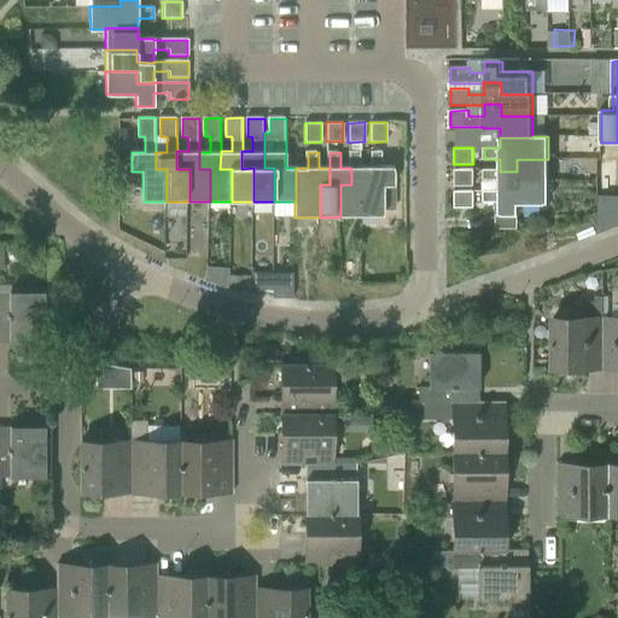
[(340,185),(340,217),(362,217),(362,185),(373,185),(373,168),(362,168),(362,152),(351,152),(351,168),(351,185),(340,185)]
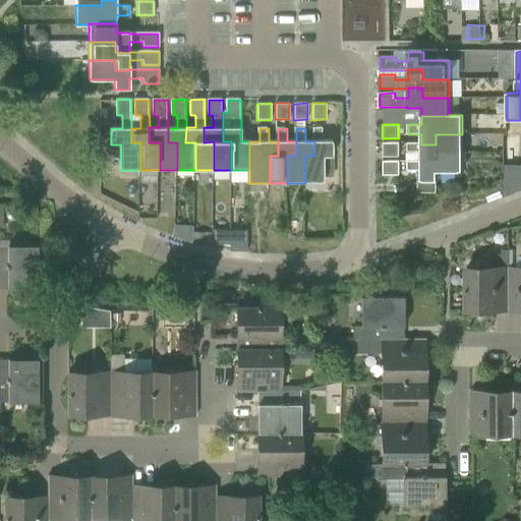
[(305,156),(305,183),(326,184),(326,158),(334,158),(333,141),(324,141),(324,129),(314,129),(314,141),(314,156),(305,156)]
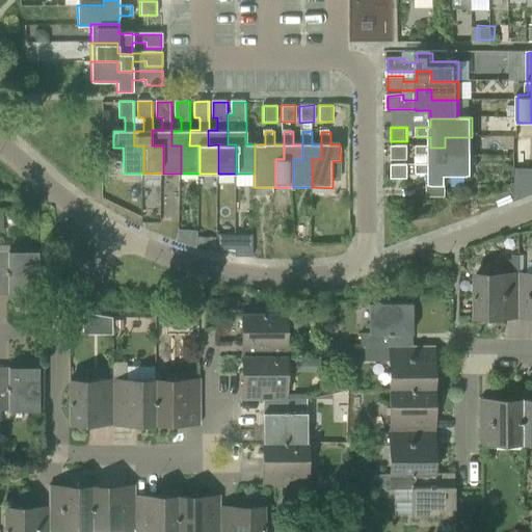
[(430,157),(430,165),(445,165),(445,156),(472,156),(472,137),(445,137),(445,148),(430,148),(430,147),(417,147),(417,157),(430,157)]
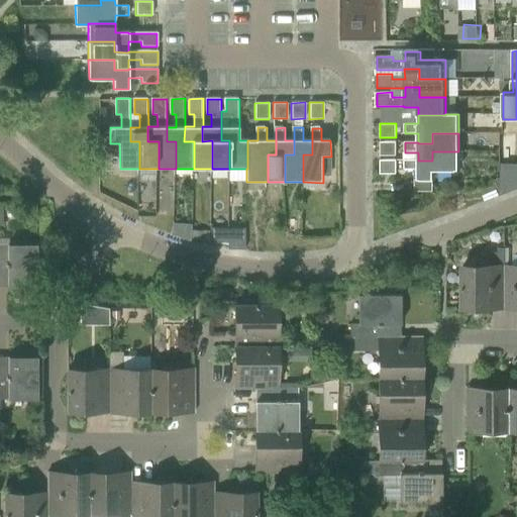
[(396,156),(396,141),(380,141),(380,156),(396,156)]
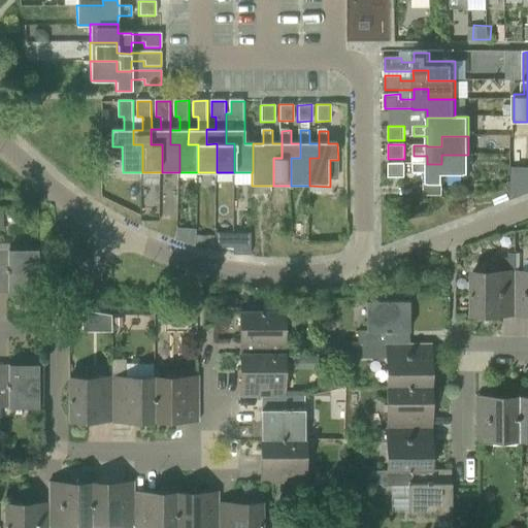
[(427,164),(414,164),(414,173),(427,173),(427,185),(442,185),(442,174),(468,174),(468,155),(441,155),(441,164),(427,164)]
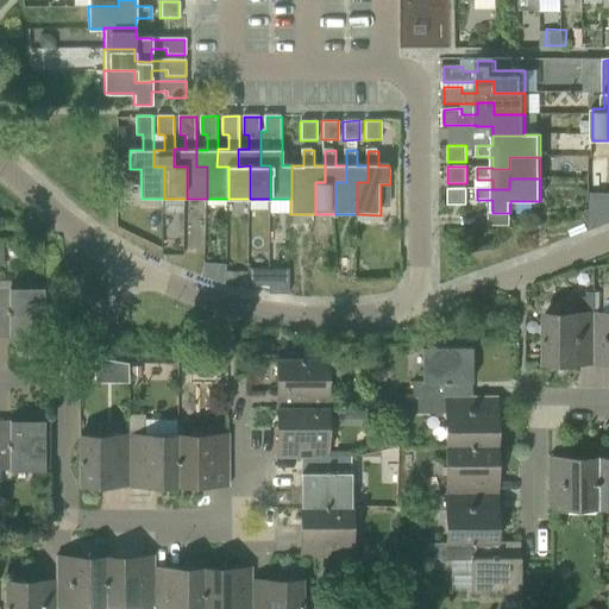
[(447,188),(447,205),(466,205),(466,188),(447,188)]
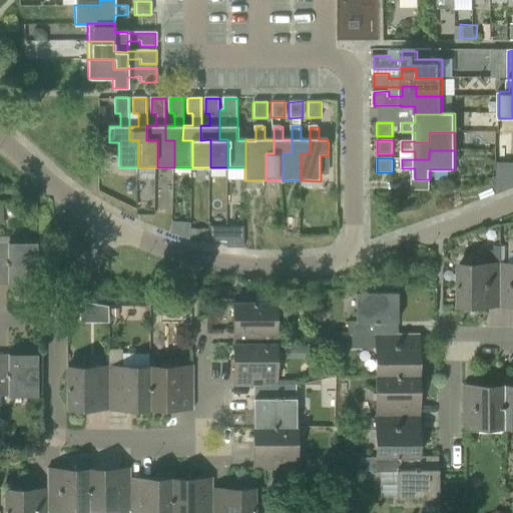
[(504,182),(512,182),(512,168),(504,168),(504,182)]
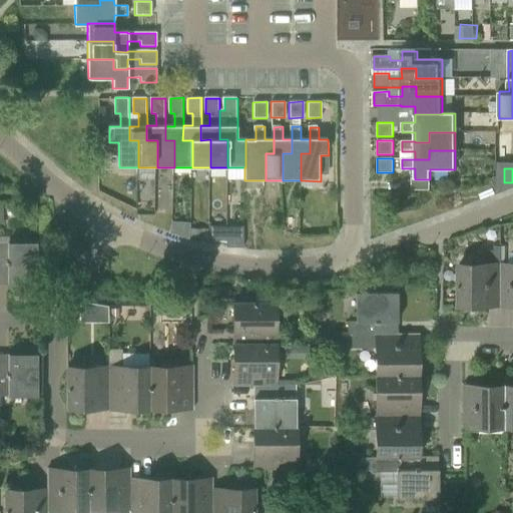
[(214,240),(226,240),(226,227),(209,227),(209,237),(214,237),(214,240)]
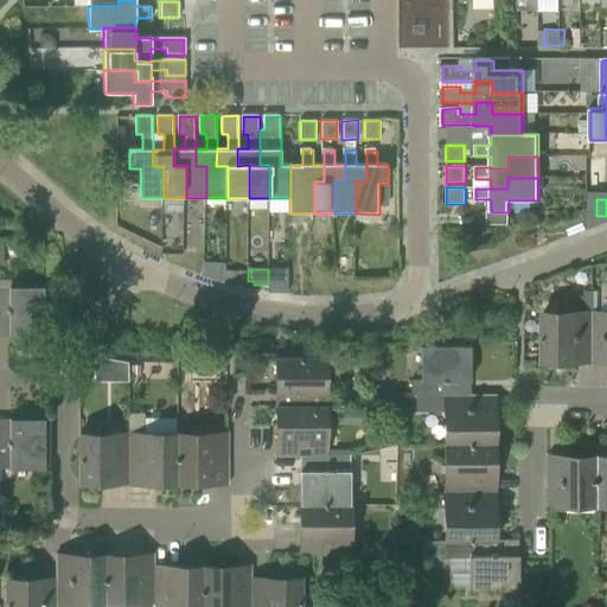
[(43,287),(0,287),(0,337),(43,337),(43,287)]
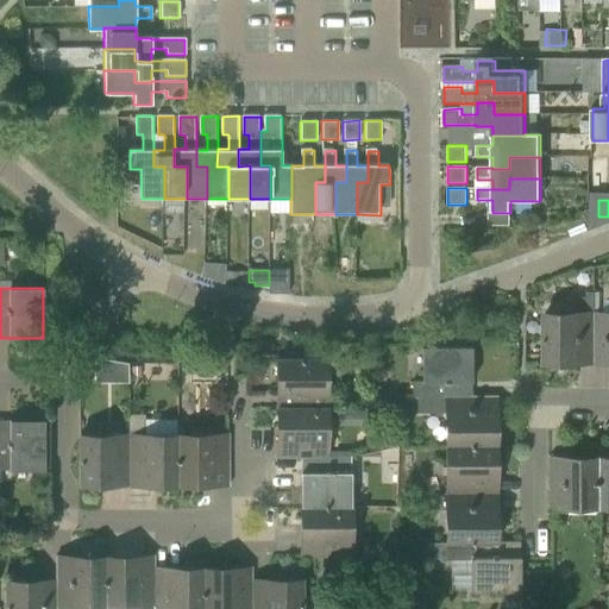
[(595,364),(595,314),(594,314),(594,293),(586,293),(586,297),(578,297),(578,314),(546,314),(546,364),(595,364)]
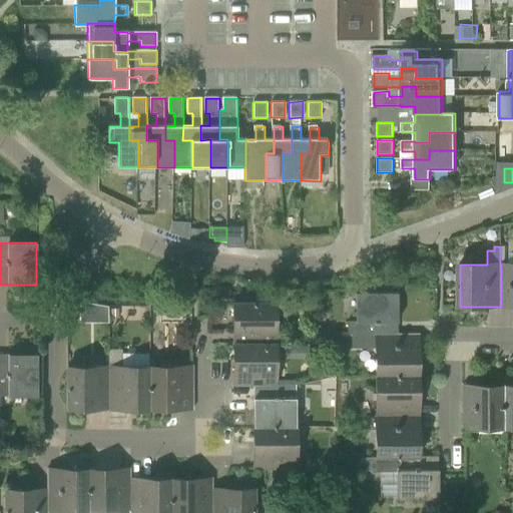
[(512,264),(501,265),(501,307),(512,306),(512,264)]
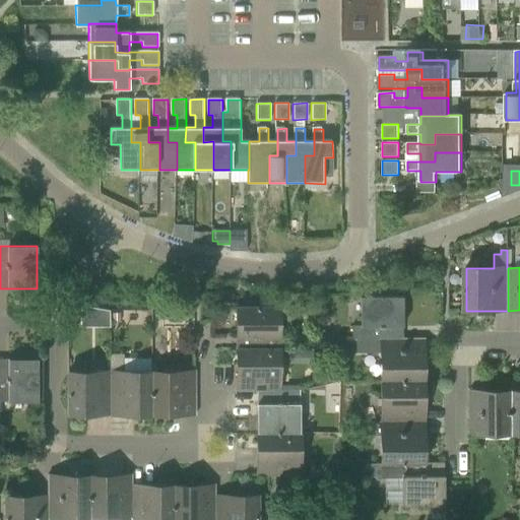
[(356,339),(381,339),(403,339),(403,338),(403,297),(361,297),(361,325),(351,325),(351,339),(356,339)]
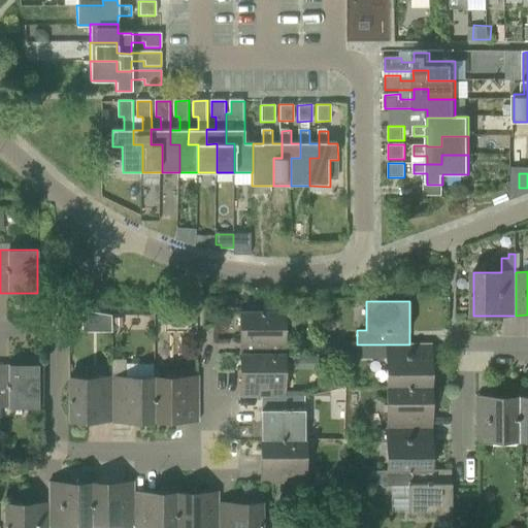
[(240,311),(240,354),(284,354),(284,311),(240,311)]
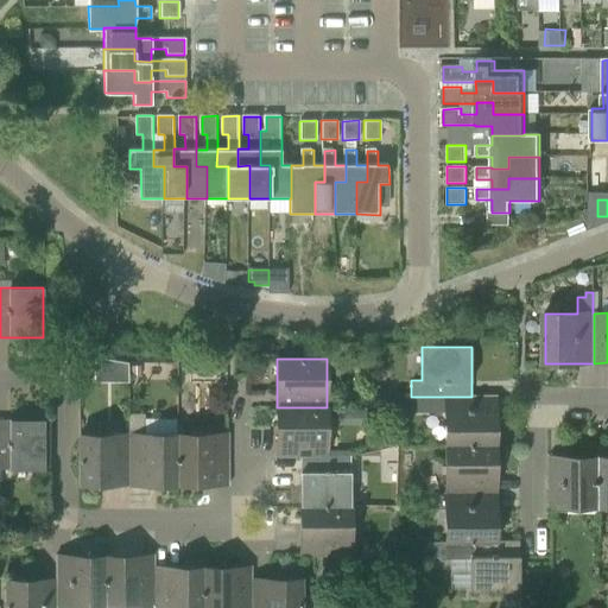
[(111,360),(111,382),(127,382),(127,363),(111,360)]
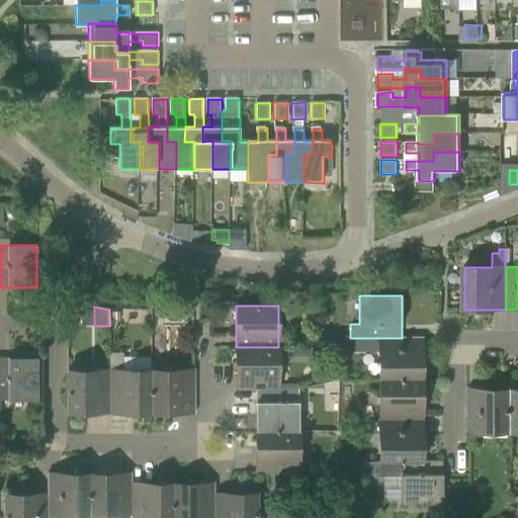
[(379,350),(379,379),(422,379),(422,337),(402,337),(402,338),(379,338),(355,338),(355,350),(379,350)]
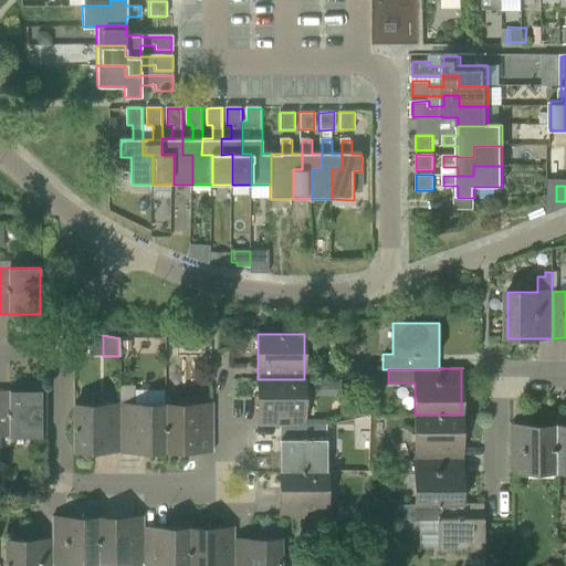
[(258,427),(280,427),(280,426),(304,426),(304,425),(304,379),(258,379),(258,427)]
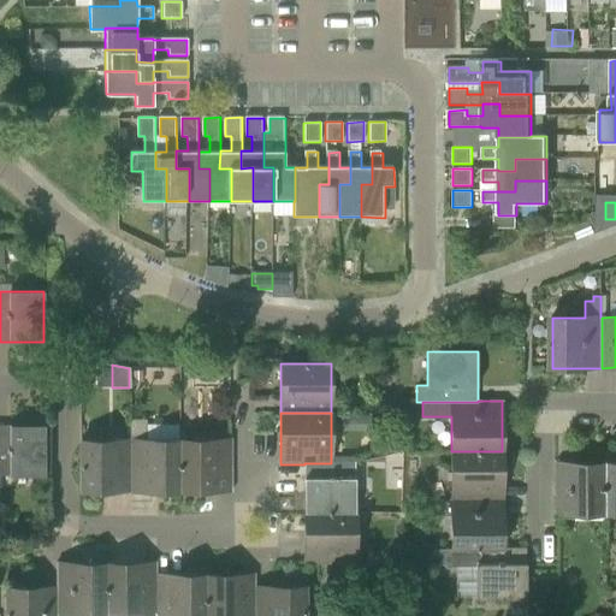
[(131,491),(130,420),(129,420),(129,440),(81,440),(81,491),(131,491)]
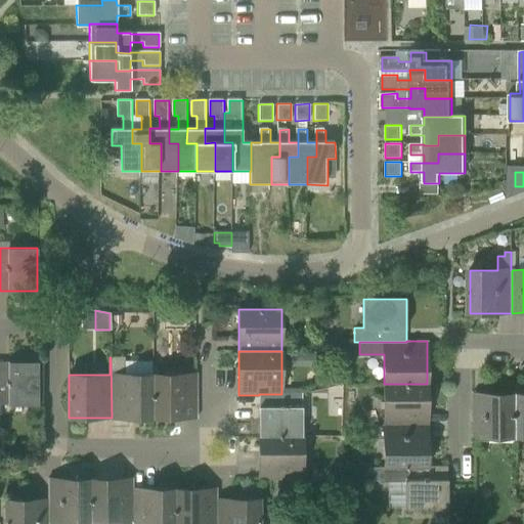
[(124,357),(111,357),(112,418),(154,418),(153,375),(124,375),(124,357)]
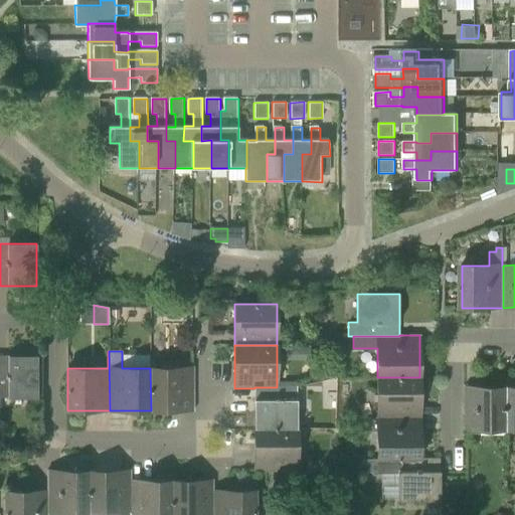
[(0,355),(0,397),(37,398),(37,355),(0,355)]
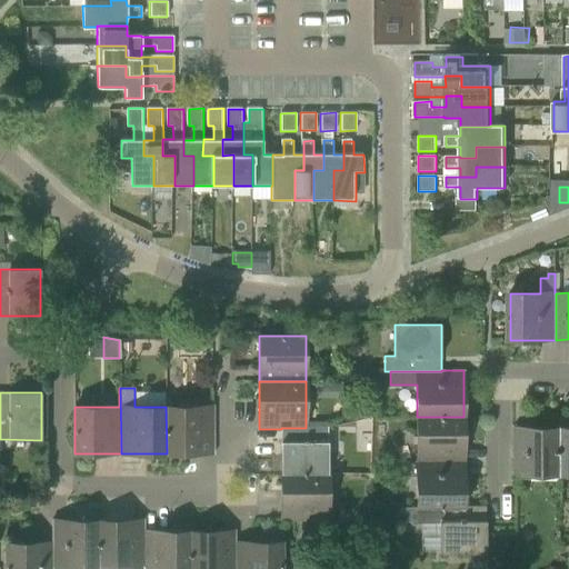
[(211,407),(166,407),(167,453),(211,453),(211,407)]
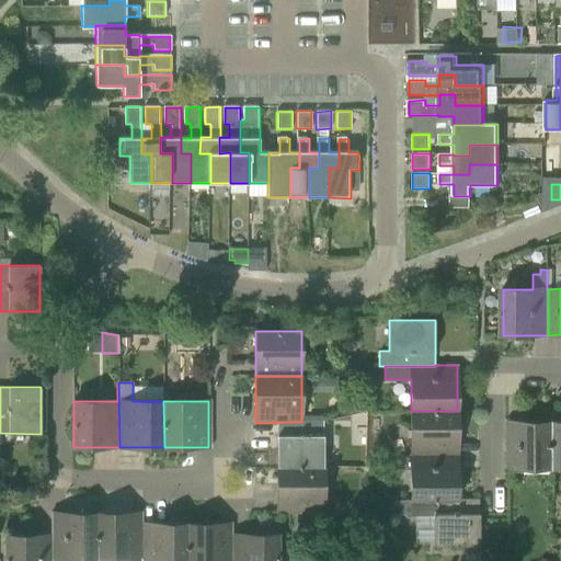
[(393,456),(457,456),(457,411),(411,411),(411,455),(393,456)]
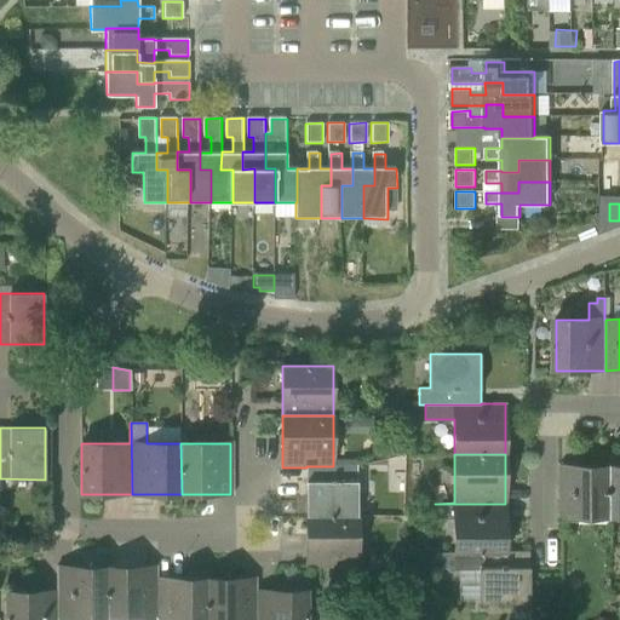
[(306,468),(306,516),(357,516),(357,465),(333,465),(333,466),(306,466),(306,468)]
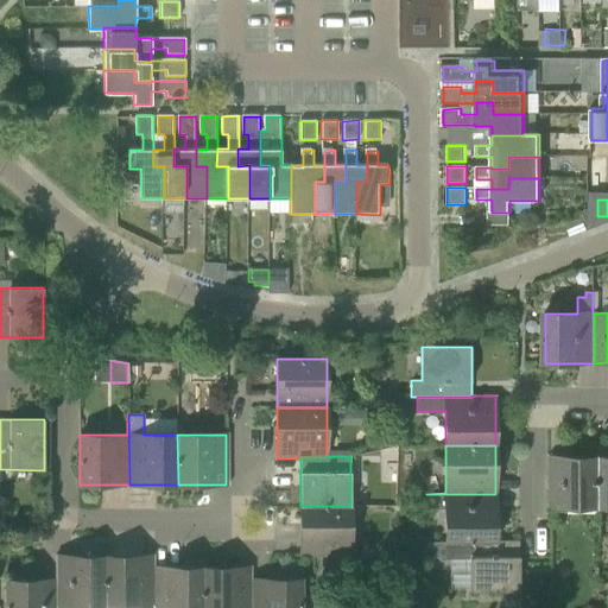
[(601,507),(601,457),(551,457),(551,507),(601,507)]
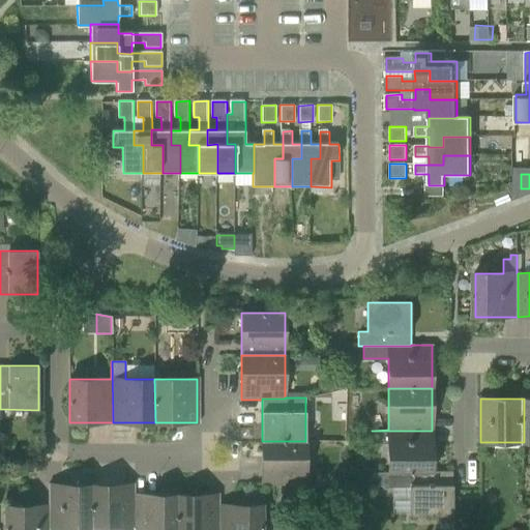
[(388,473),(409,473),(409,472),(432,472),(433,471),(432,431),(372,431),(372,443),(388,443),(388,473)]
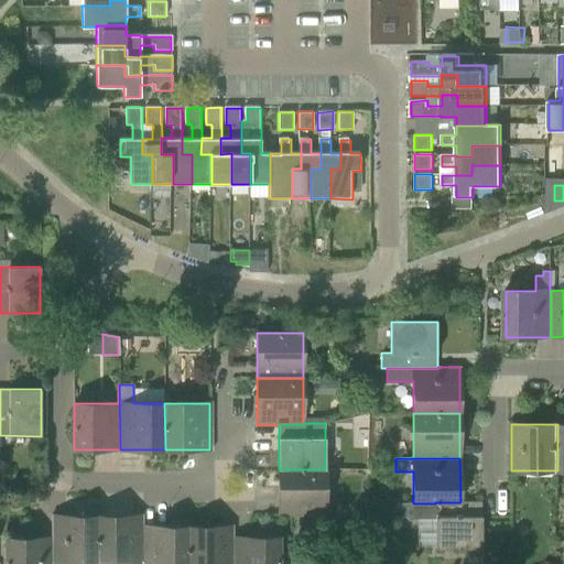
[(325,469),(279,469),(279,516),(325,516),(325,469)]
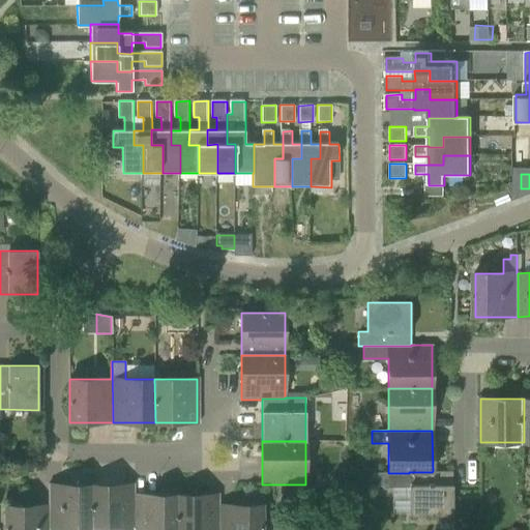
[(409,472),(409,473),(410,516),(453,514),(452,471),(433,471),(432,472),(409,472)]
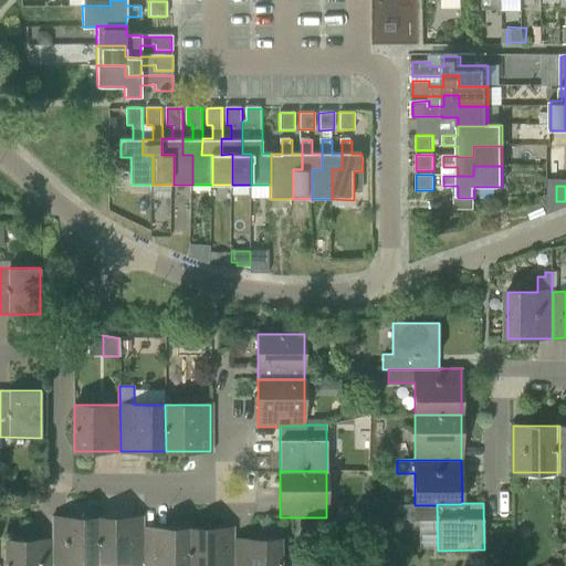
[(143,517),(97,519),(97,564),(128,564),(127,565),(142,565),(143,528),(143,517)]
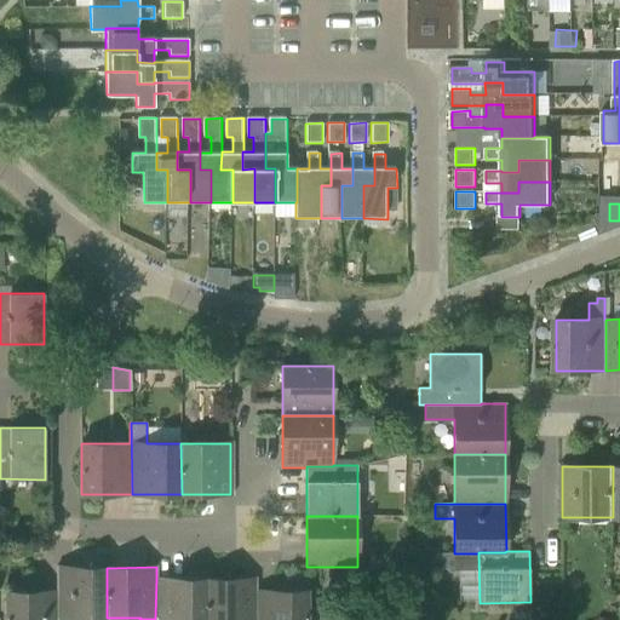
[(56,568),(56,592),(57,592),(57,618),(58,618),(58,619),(72,619),(73,618),(107,618),(107,568),(56,568)]
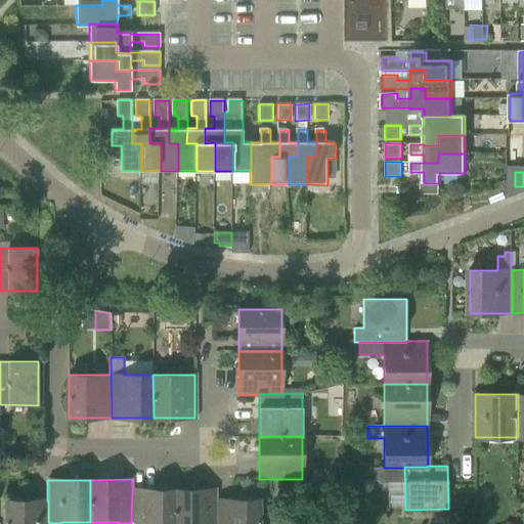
[(131,523),(174,523),(174,489),(132,489),(131,523)]
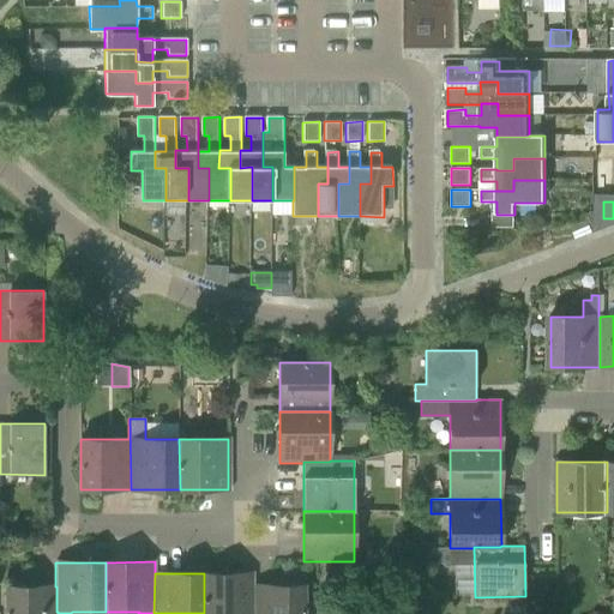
[(254,573),(204,573),(204,613),(253,613),(253,585),(254,585),(254,573)]
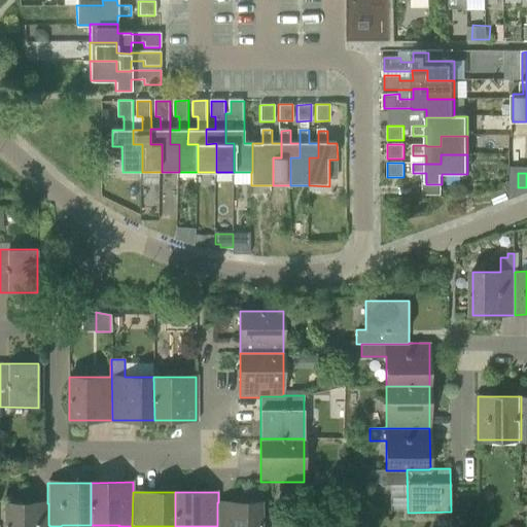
[(259,526),(260,502),(218,502),(217,502),(217,526),(259,526)]
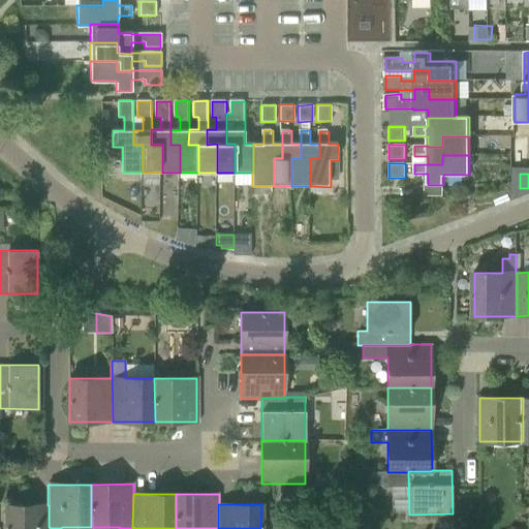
[(49,505),(48,505),(5,505),(5,528),(50,528),(50,527),(49,527),(49,505)]
